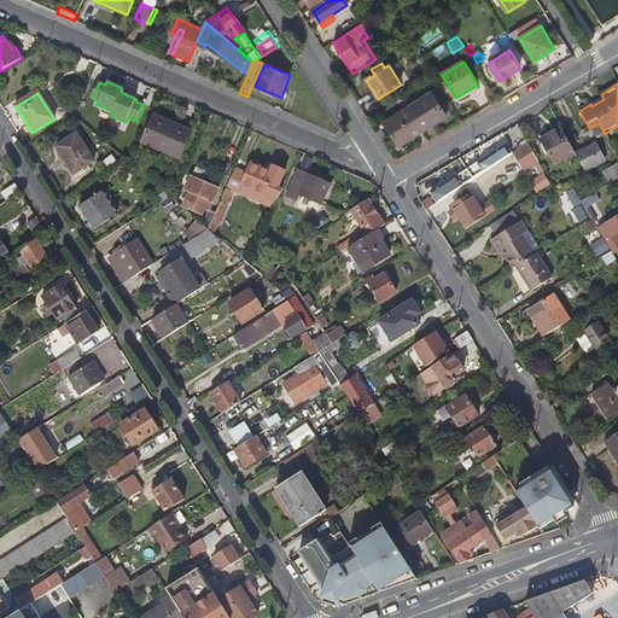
[(447,117),(431,94),(385,123),(398,146),(447,117)]
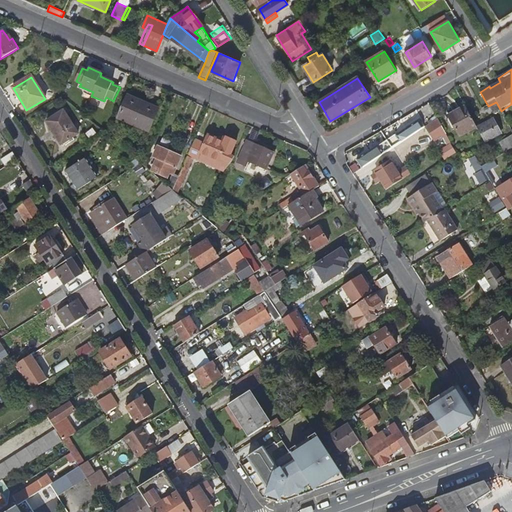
[(149,132),(159,110),(129,97),(119,119),(149,132)]
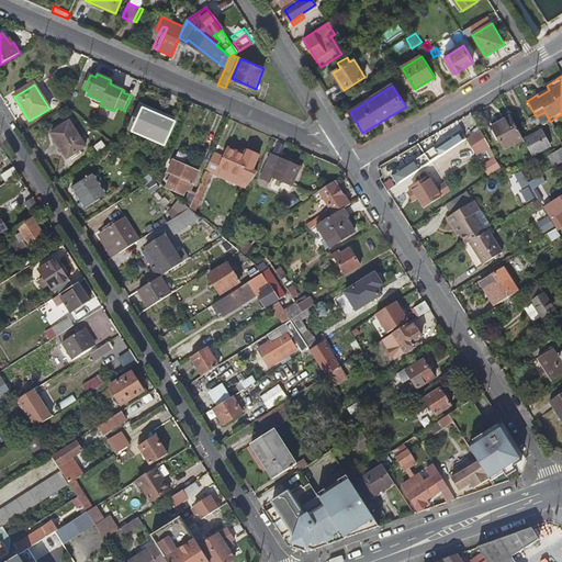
[(524,142),(512,119),(493,128),(505,150),(524,142)]
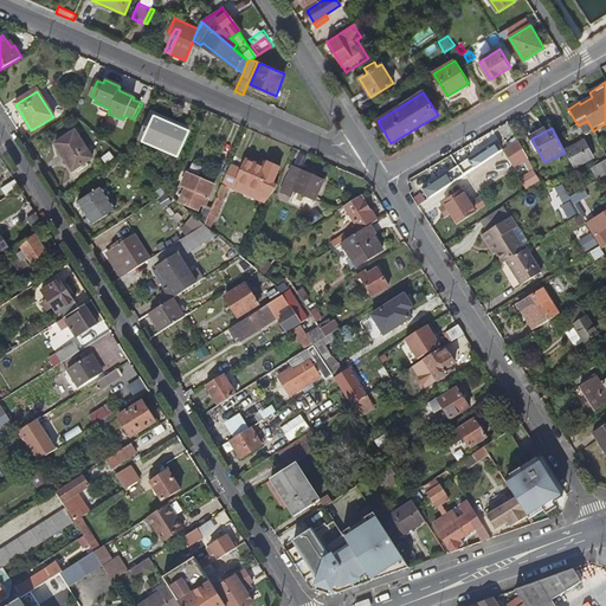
[(91,160),(75,133),(56,144),(72,172),(91,160)]
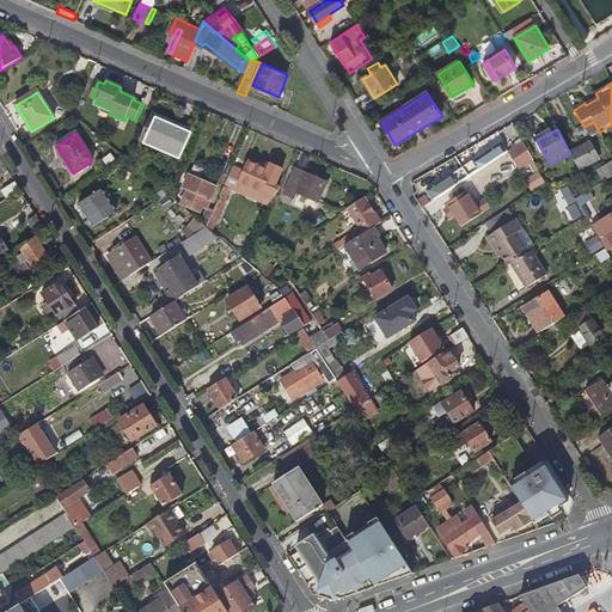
[(533,160),(524,142),(508,152),(519,169),(533,160)]
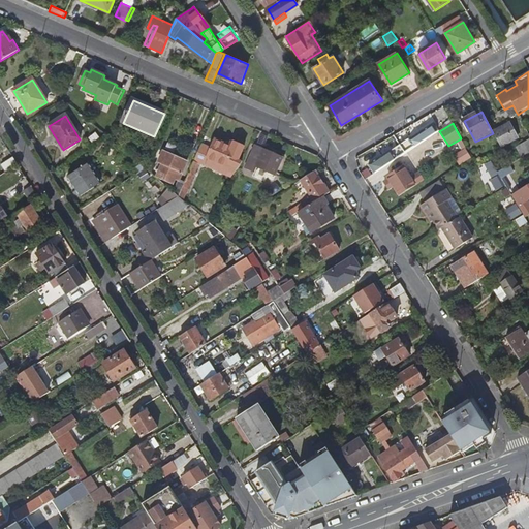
[(509,124),(493,133),(501,148),(518,138),(509,124)]
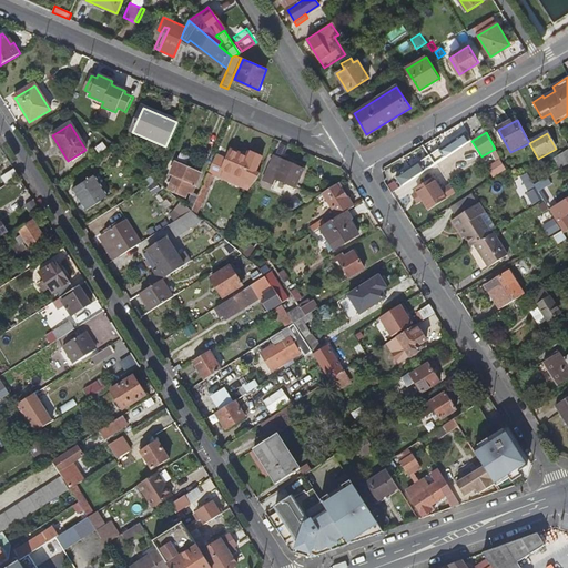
[(395,176),(401,186),(466,144),(470,142),(465,134),(439,150),(438,150),(419,162),(419,161),(395,176)]
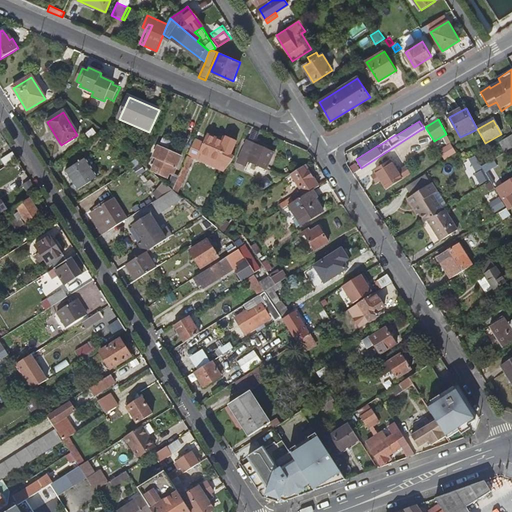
[(233,163),(235,159),(232,157),(238,144),(226,139),(225,143),(219,141),(208,136),(206,143),(197,139),(192,148),(179,179),(174,191),(179,195),(193,163),(191,162),(193,157),(201,161),(204,154),(226,164),(229,167),(233,163)]
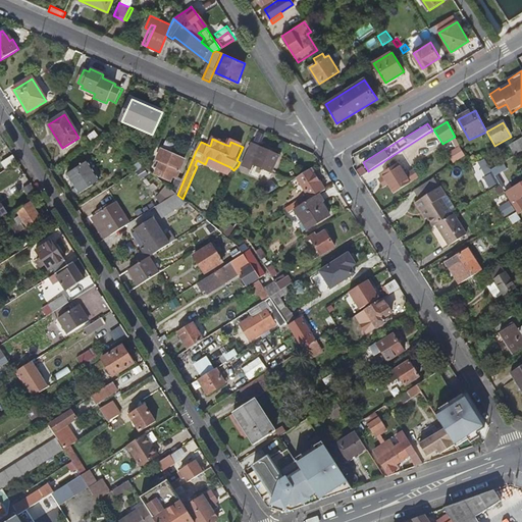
[(515,154),(521,150),(521,139),(511,145),(515,154)]
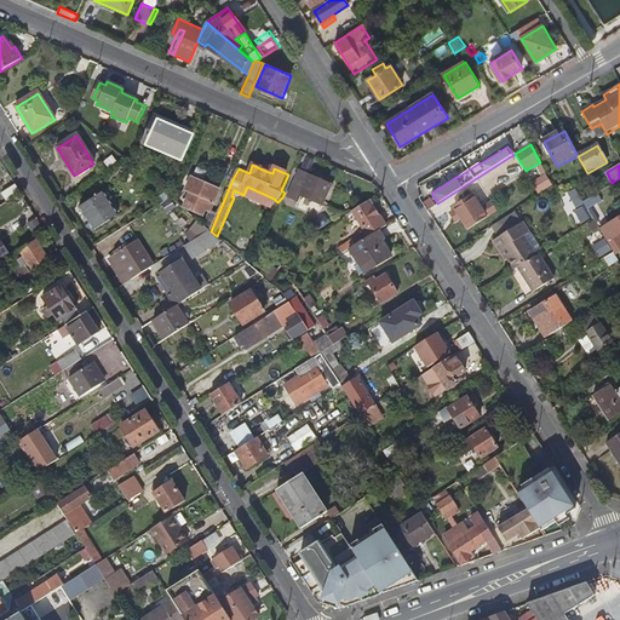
[(323,207),(332,185),(302,172),(291,199),(300,204),(304,197),(323,207)]
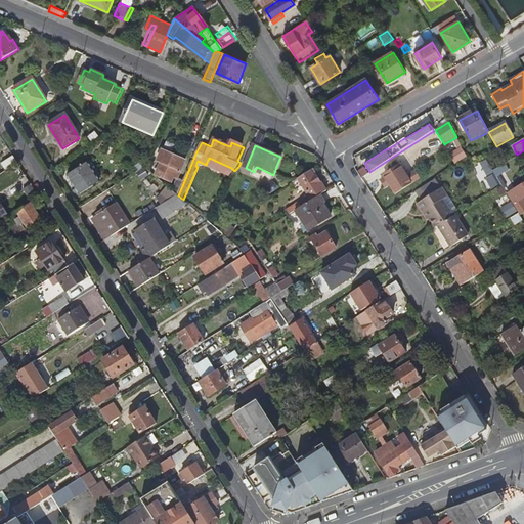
[(461,148),(449,157),(454,165),(466,157),(461,148)]
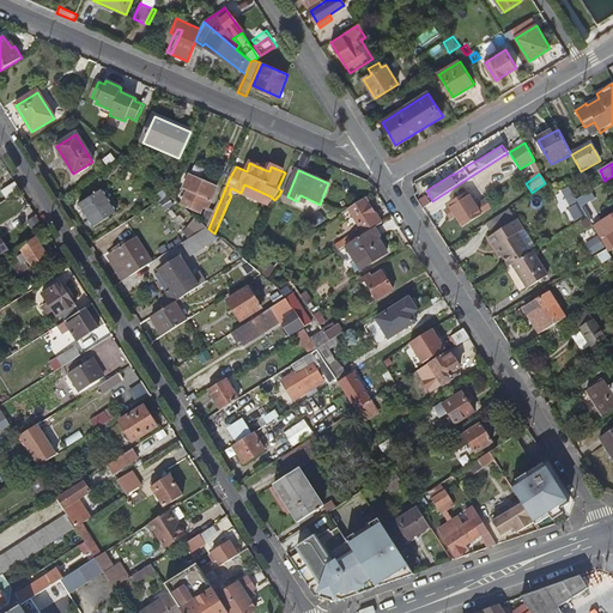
[(208,210),(217,188),(190,177),(184,189),(189,190),(182,207),(201,214),(204,208),(208,210)]
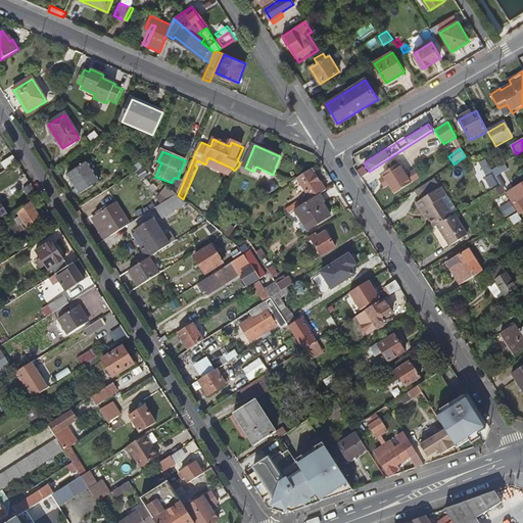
[(5,171),(17,162),(12,155),(1,163),(5,171)]
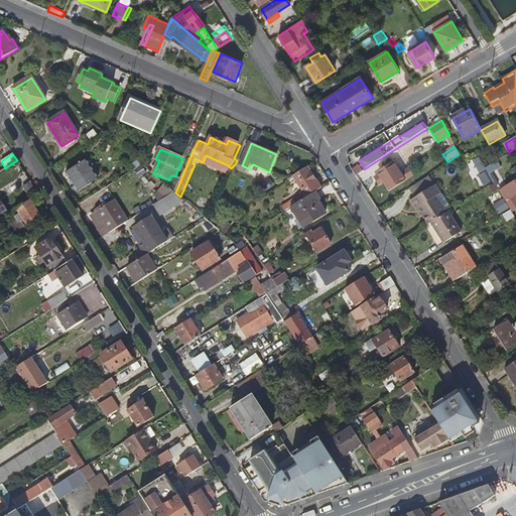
[(206,155),(203,162),(226,173),(231,168),(228,165),(206,155)]
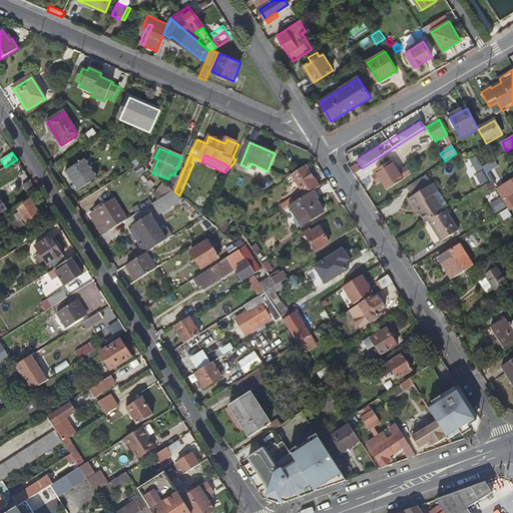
[(481,166),(476,157),(470,160),(474,169),(472,170),(475,176),(484,171),(482,165),(481,166)]
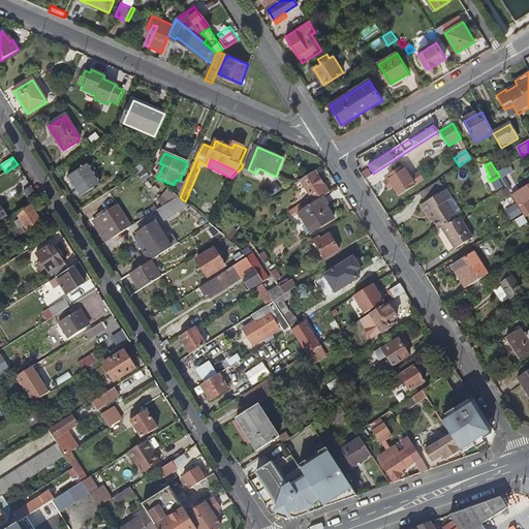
[(100,185),(88,165),(68,178),(81,197),(100,185)]
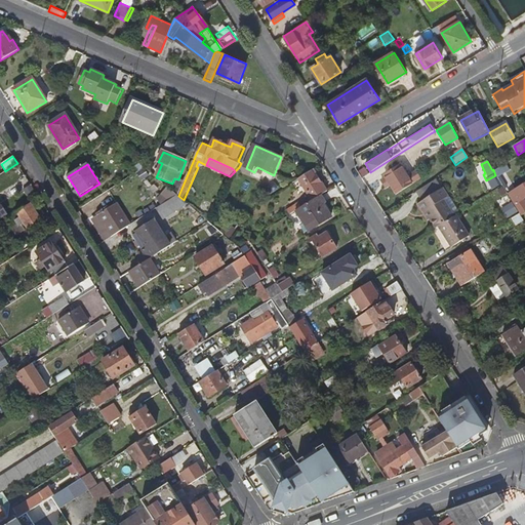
[(145,168),(140,164),(131,170),(134,174),(137,172),(145,168)]
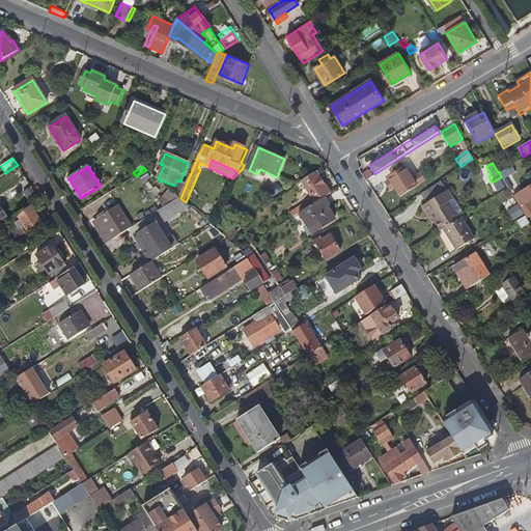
[(399,196),(424,180),(419,173),(411,178),(404,167),(388,177),(390,180),(386,183),(390,189),(394,187),(399,196)]
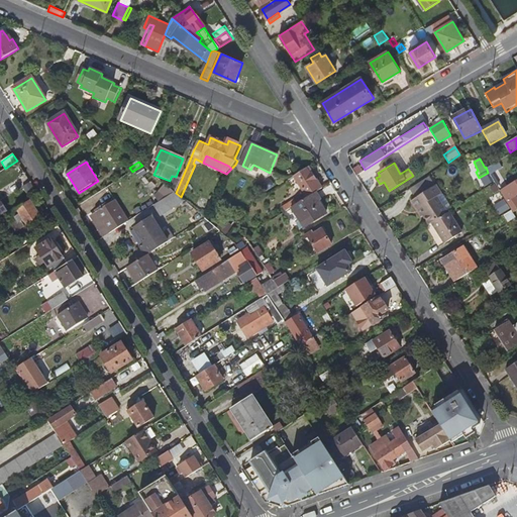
[(496,164),(487,169),(490,174),(499,169),(496,164)]
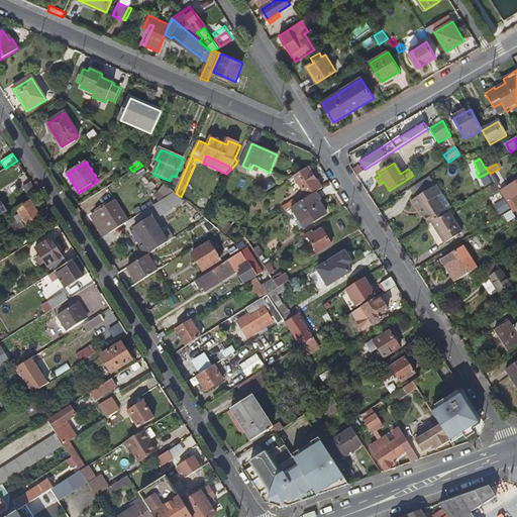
[(148,174),(142,166),(135,170),(140,179),(148,174)]
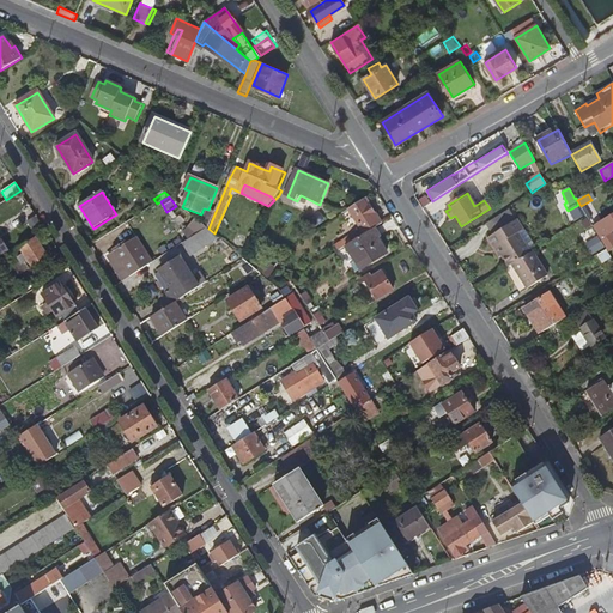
[(377,228),(383,224),(371,206),(369,207),(363,200),(349,210),(360,230),(365,236),(370,232),(377,228)]
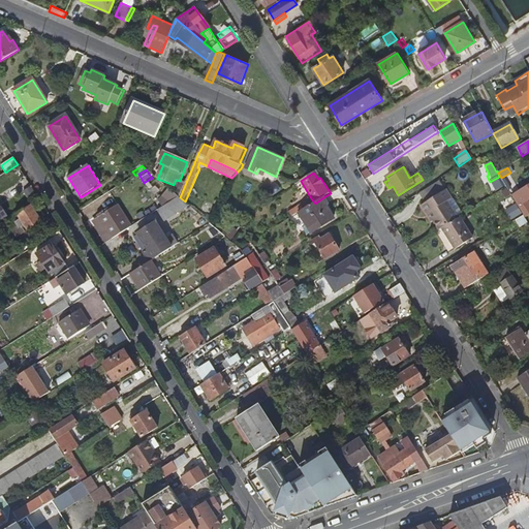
[(179,183),(174,193),(180,197),(185,185),(179,183)]
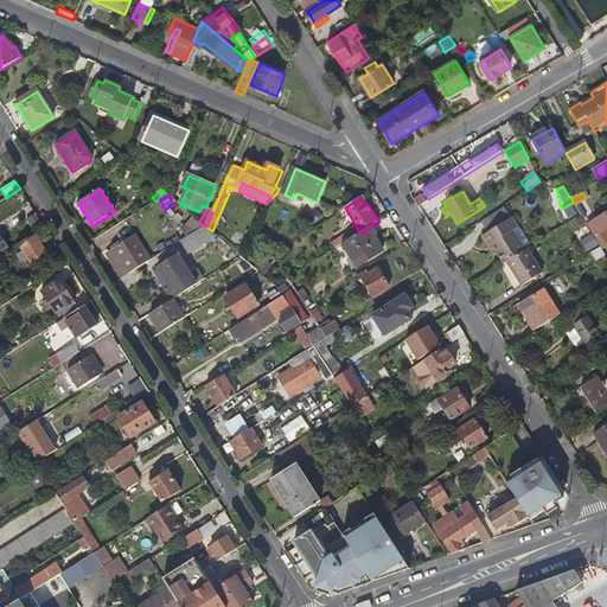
[(593,235),(600,247),(602,251),(606,248),(606,234),(605,231),(606,229),(606,212),(587,225),(593,235)]
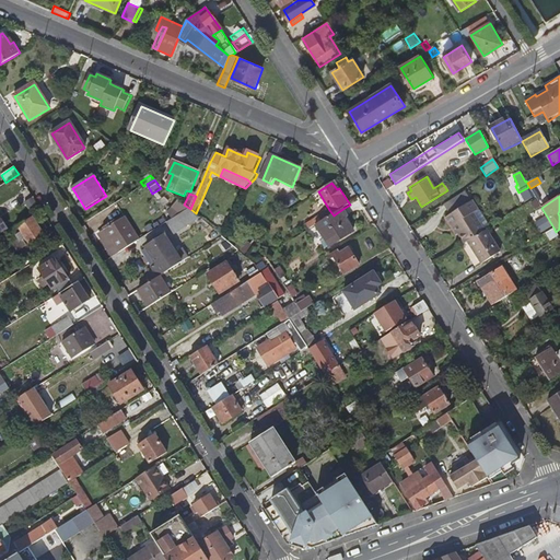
[(32,214),(41,209),(32,197),(23,202),(32,214)]
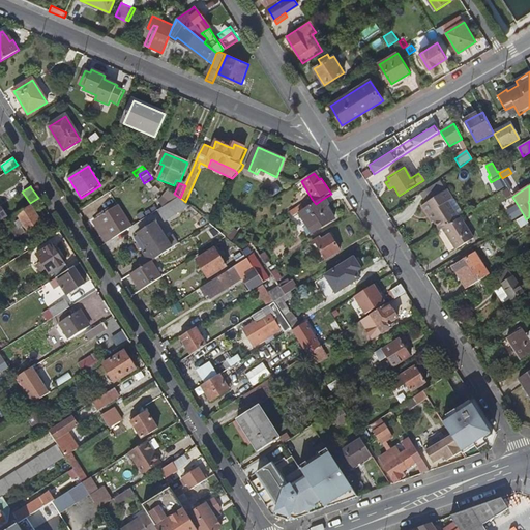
[(174,194),(170,189),(159,201),(165,208),(180,198),(174,194)]
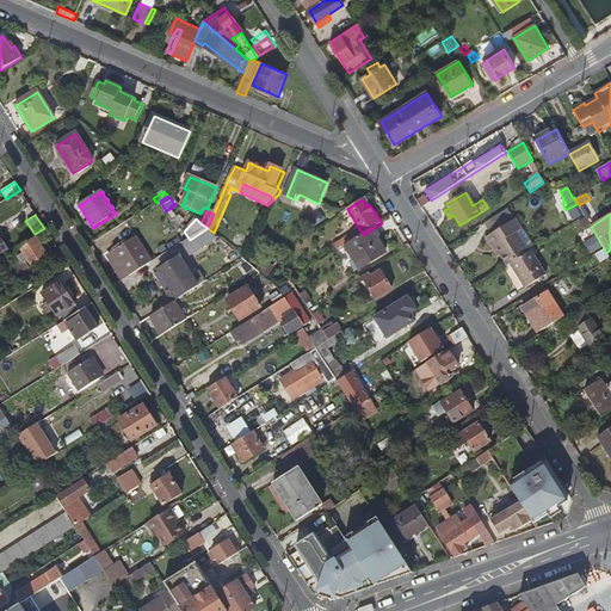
[(591,227),(587,218),(580,223),(585,230),(591,227)]
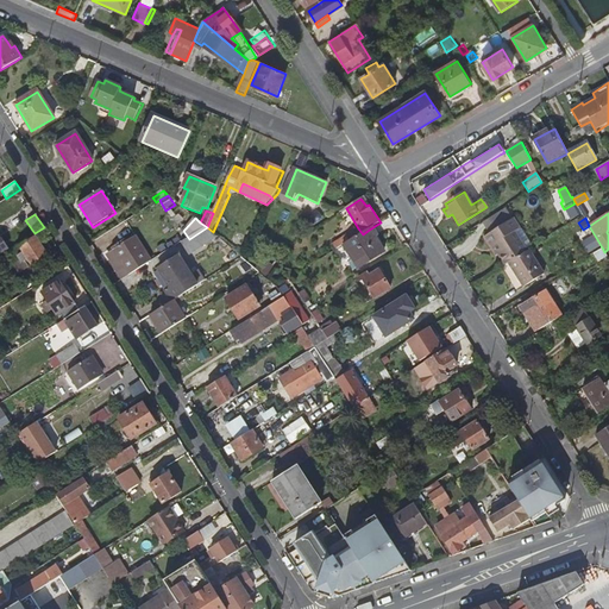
[(498,255),(506,267),(508,264),(526,253),(525,251),(514,234),(520,231),(513,219),(483,238),(490,248),(494,246),(498,255)]
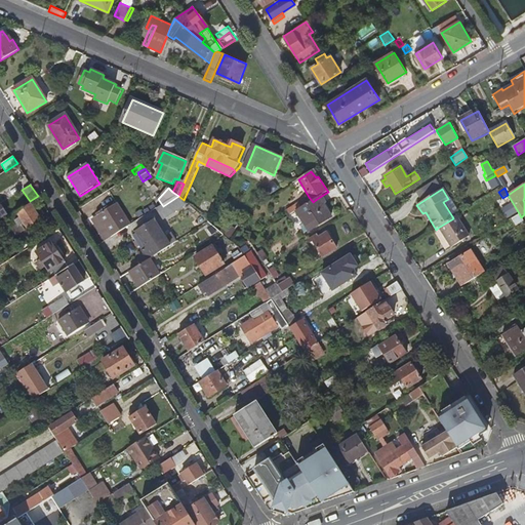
[(323,195),(317,199),(322,207),(328,203),(323,195)]
